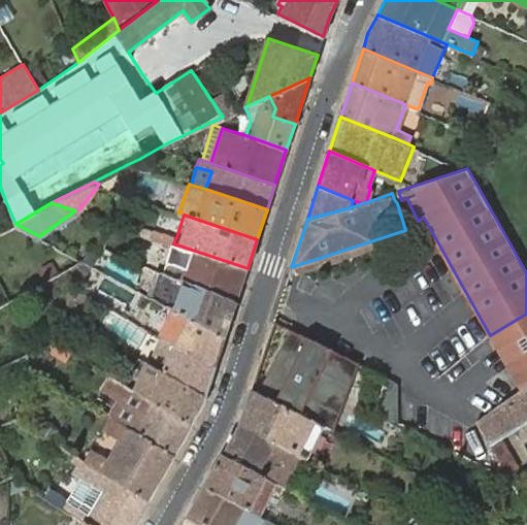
[(154,230),(152,236),(161,239),(163,233),(154,230)]
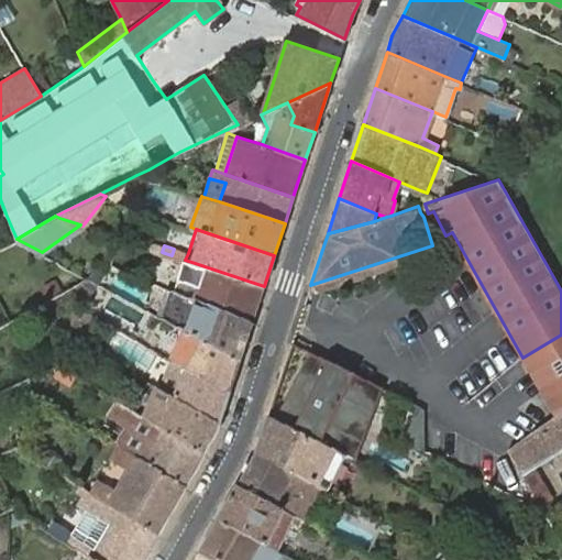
[(185,260),(188,253),(174,249),(172,255),(185,260)]
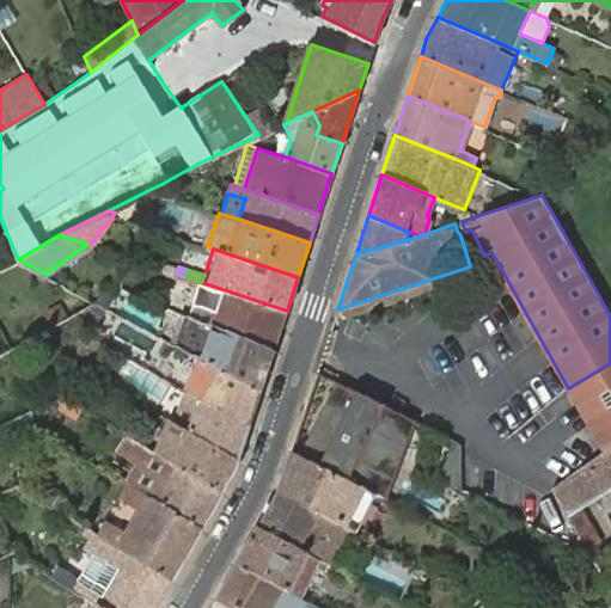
[(274,351),(287,311),(201,282),(195,300),(218,307),(212,324),(274,351)]
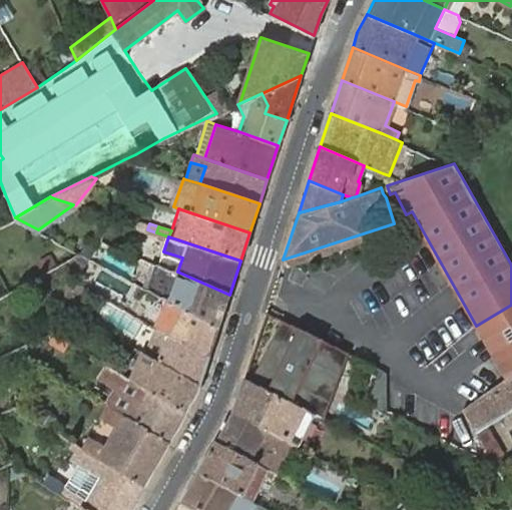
[(84,242),(79,251),(90,258),(95,248),(84,242)]
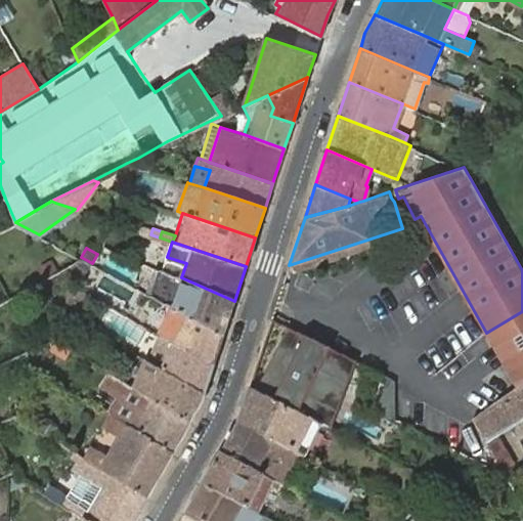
[(223,335),(234,301),(181,277),(159,267),(150,295),(167,304),(223,335)]
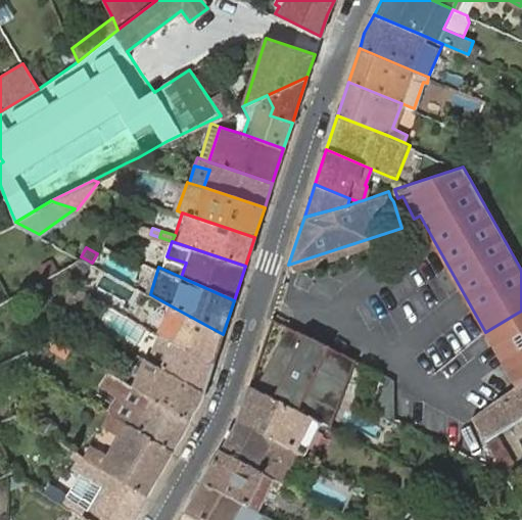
[(72,282),(62,311),(76,318),(85,289),(72,282)]
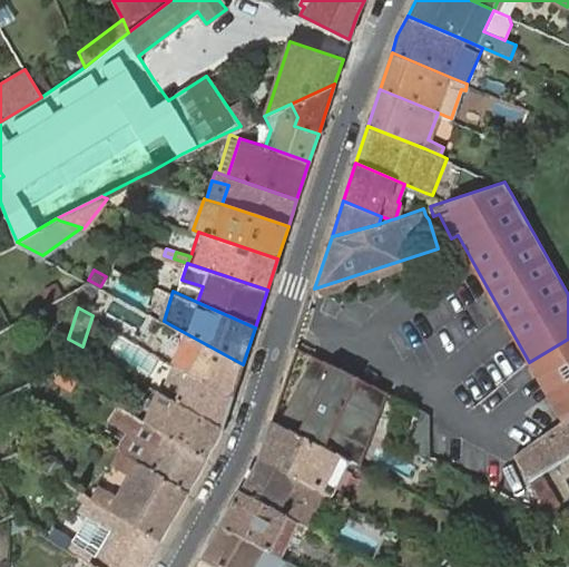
[(232,396),(243,364),(182,331),(179,336),(178,336),(176,341),(184,344),(174,363),(176,363),(232,396)]
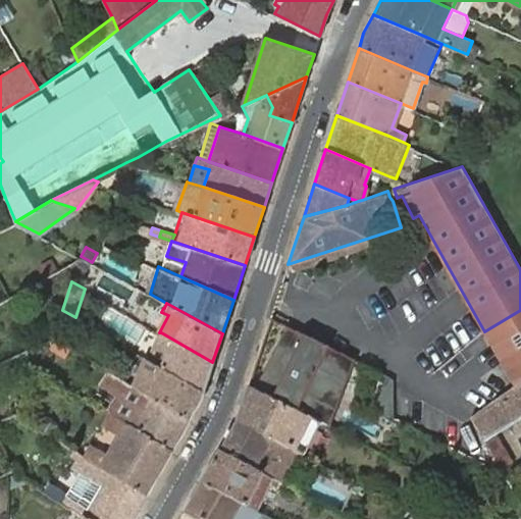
[(520,310),(484,331),(515,385),(520,380),(520,310)]
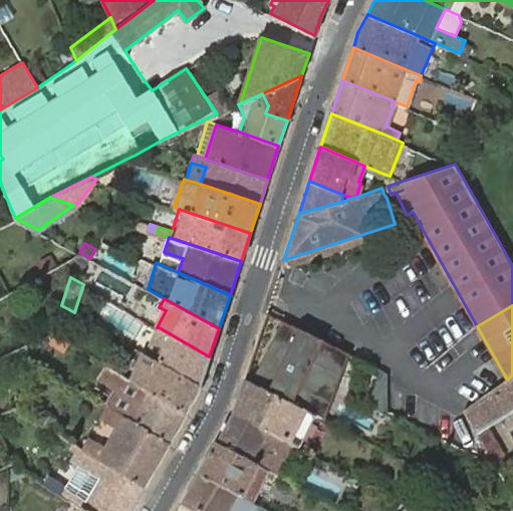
[(266,312),(255,346),(312,373),(313,374),(326,342),(309,334),(266,312)]
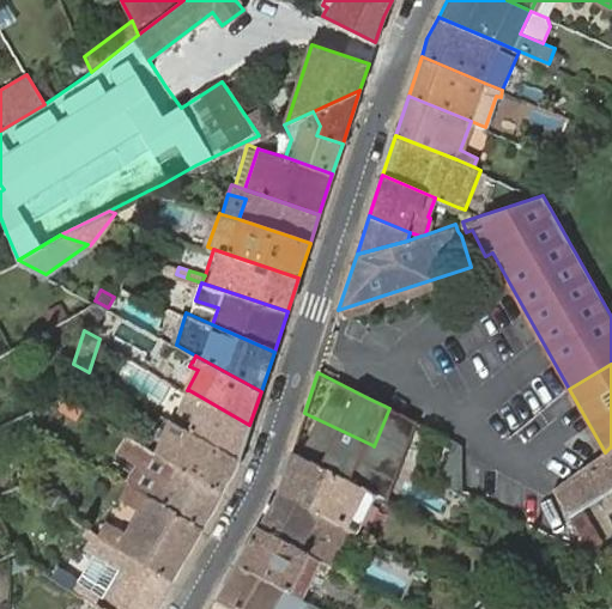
[(238,460),(249,425),(189,390),(175,422),(238,460)]
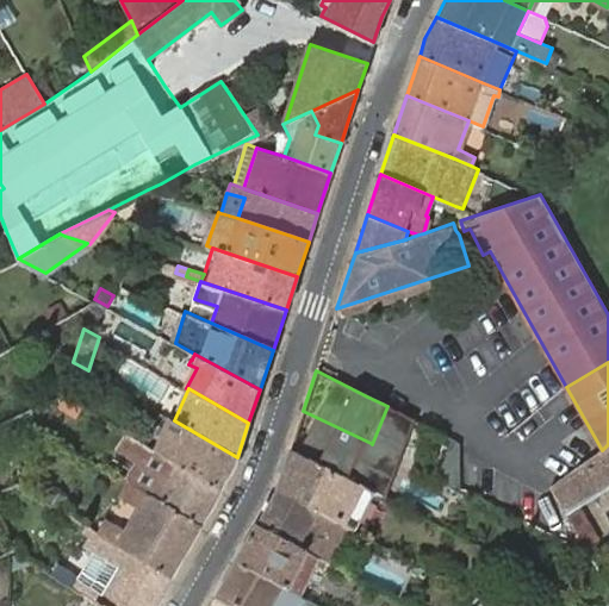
[(303,411),(290,450),(354,481),(371,443),(303,411)]
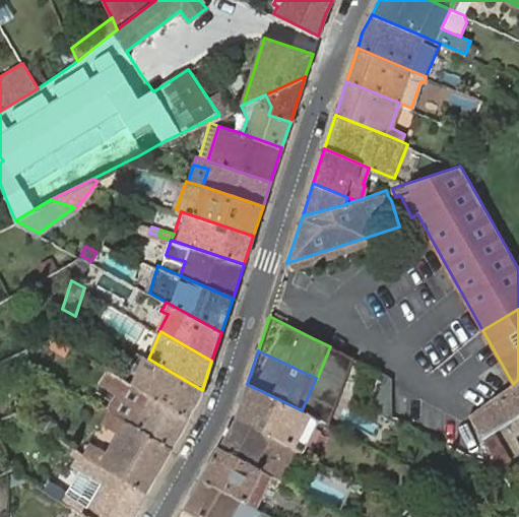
[(200,396),(202,390),(148,359),(145,357),(134,383),(137,385),(189,417),(200,396)]
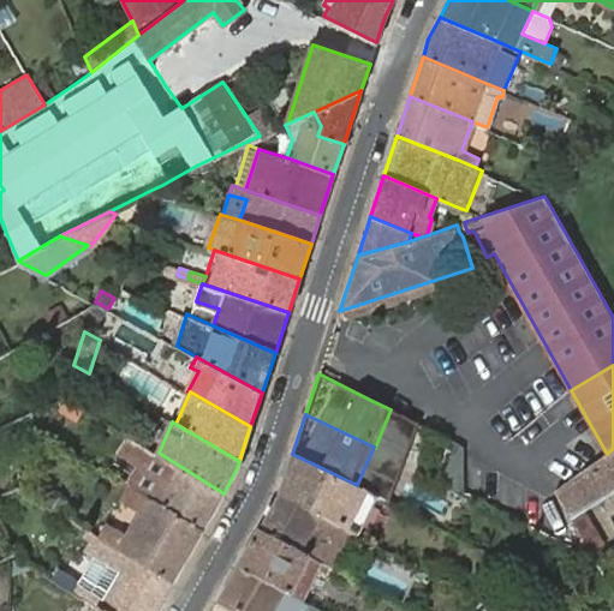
[(411,425),(406,443),(427,449),(418,477),(453,487),(468,442),(411,425)]
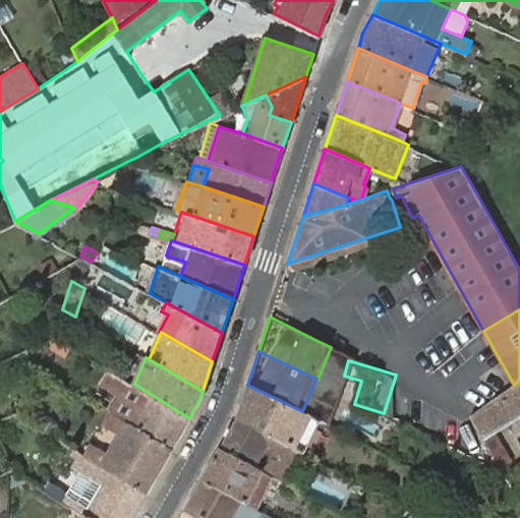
[(171,449),(189,418),(137,386),(134,384),(110,369),(104,383),(120,393),(118,397),(110,410),(171,449)]
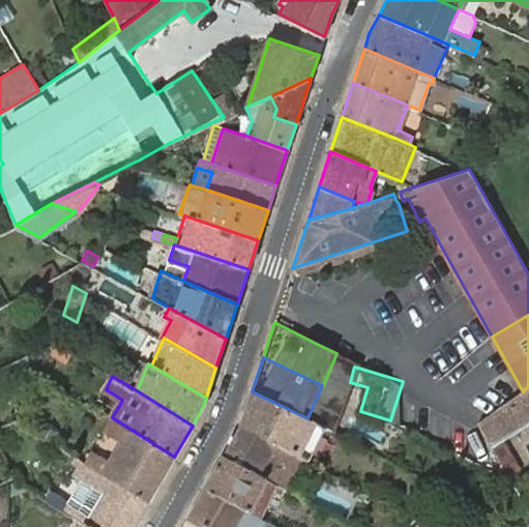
[(528,386),(523,391),(478,422),(492,445),(495,451),(507,473),(509,475),(522,468),(503,438),(528,421),(528,386)]
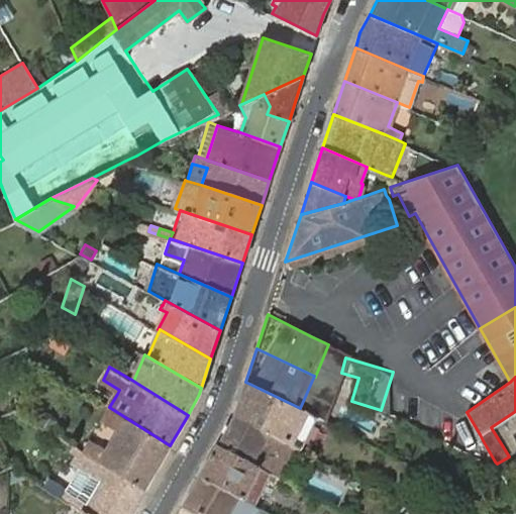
[(300,447),(316,416),(300,408),(245,382),(235,411),(235,412),(235,413),(234,414),(282,438),(295,445),(300,447)]
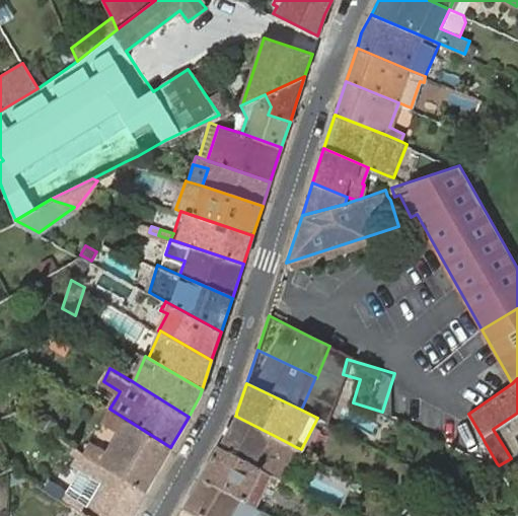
[(146,491),(170,447),(109,409),(102,420),(120,431),(107,451),(90,441),(83,452),(146,491)]
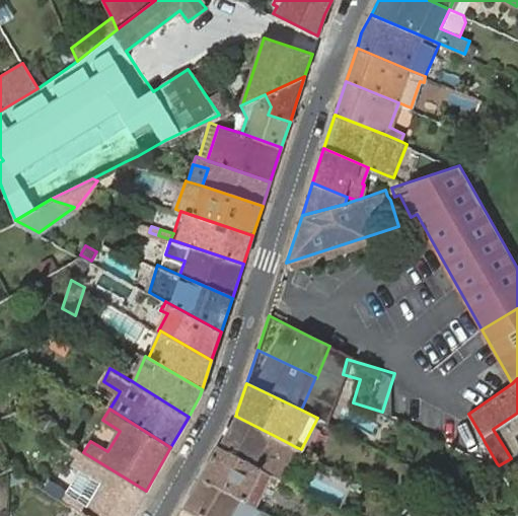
[(51,429),(57,419),(43,411),(37,421),(51,429)]
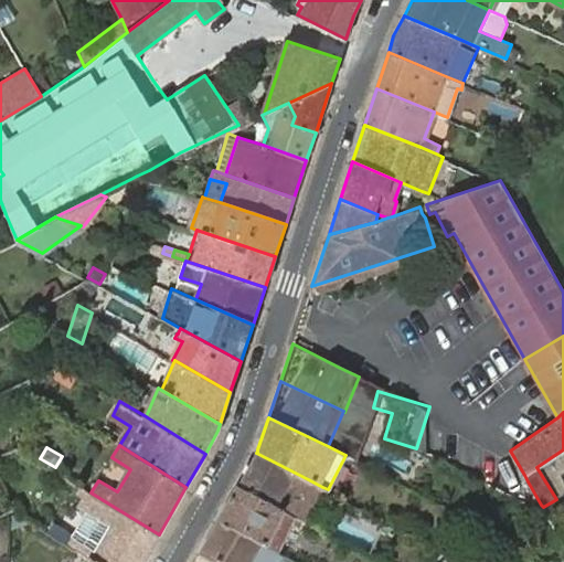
[(256,453),(236,487),(289,513),(308,479),(256,453)]
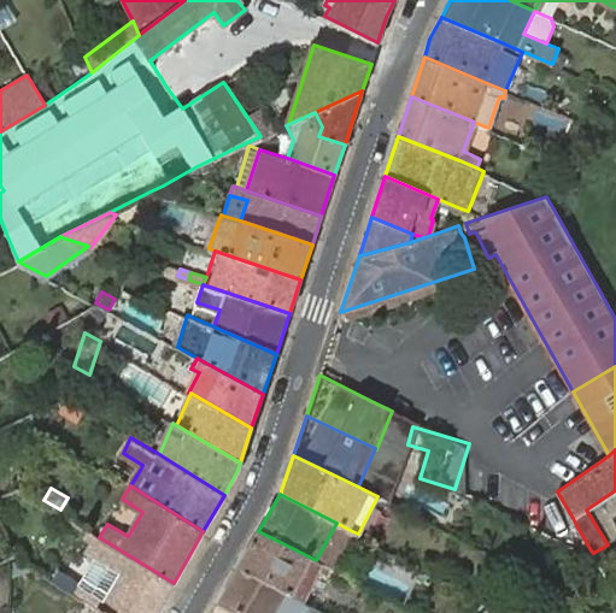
[(352,531),(336,523),(316,560),(322,563),(332,567),(352,531)]
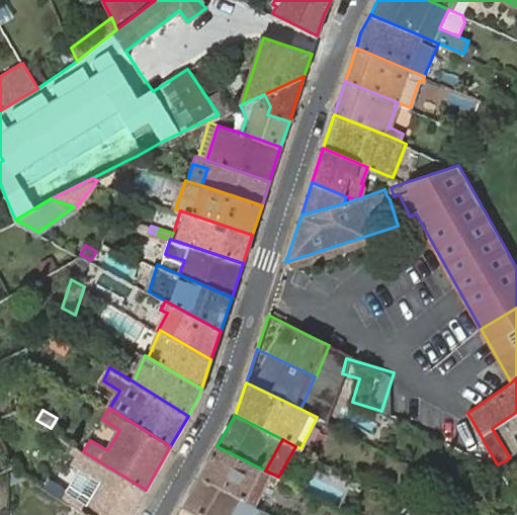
[(89,514),(131,514),(146,490),(83,451),(74,445),(71,450),(78,455),(73,463),(80,467),(100,481),(88,500),(68,488),(50,476),(42,487),(82,510),(89,514)]
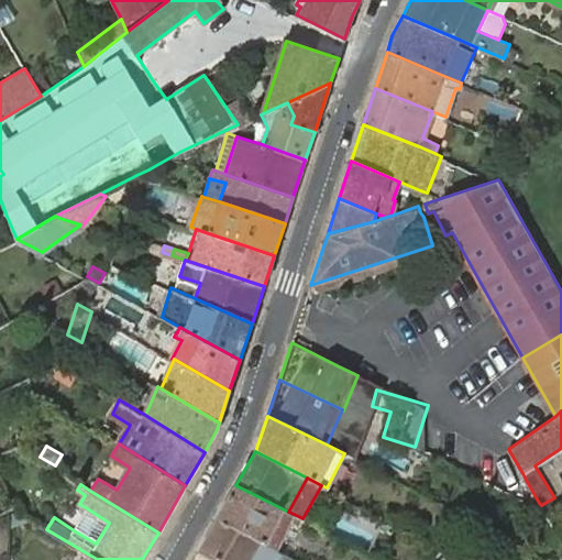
[(276,548),(294,514),(288,512),(235,485),(217,518),(259,539),(276,548)]
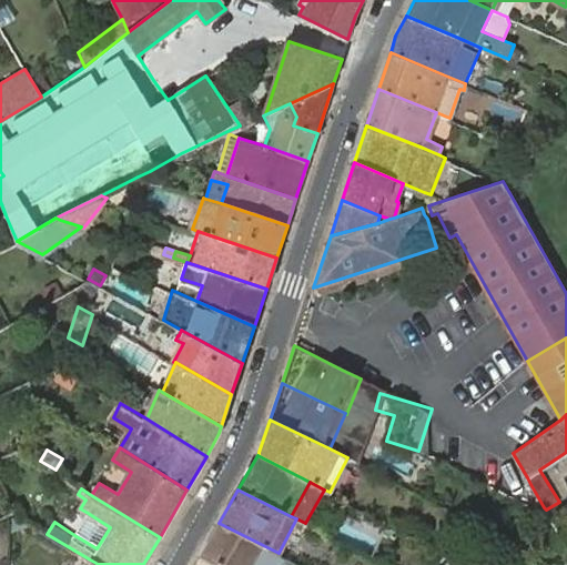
[(110,527),(88,513),(74,535),(97,548),(110,527)]
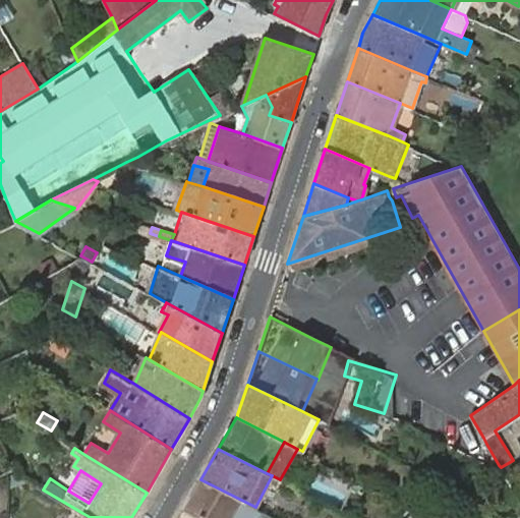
[(200,479),(183,510),(197,517),(228,517),(239,499),(200,479)]
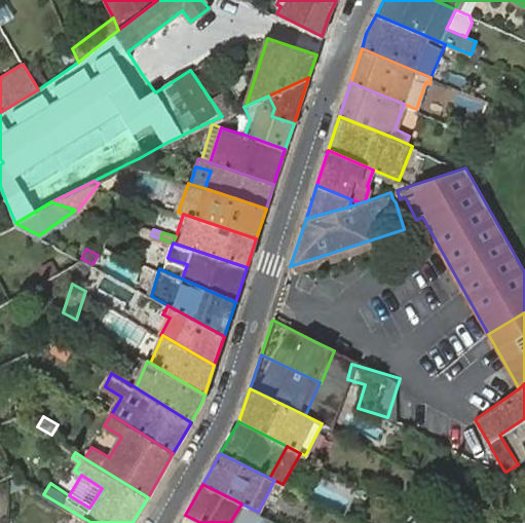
[(230,522),(268,522),(271,519),(258,512),(241,503),(230,522)]
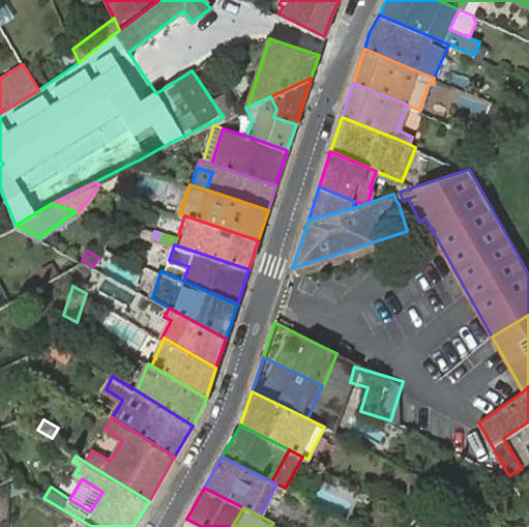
[(440,526),(442,526),(418,515),(409,526),(440,526)]
